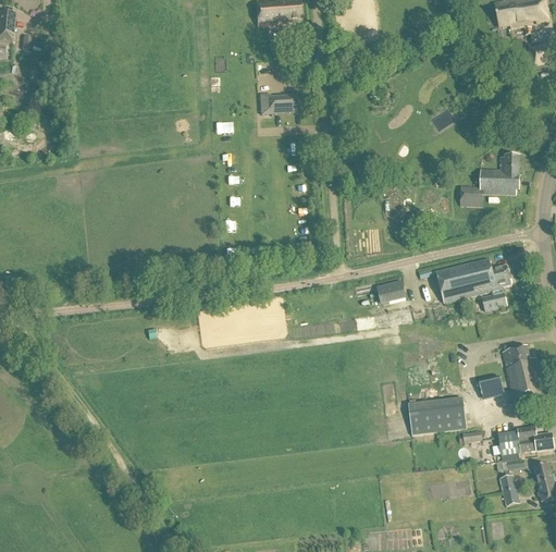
[(255,0),(256,23),(273,22),(273,23),(291,22),(291,19),(300,19),(299,0),(294,0),(276,0),(276,1),(269,1),(269,0),(255,0)]
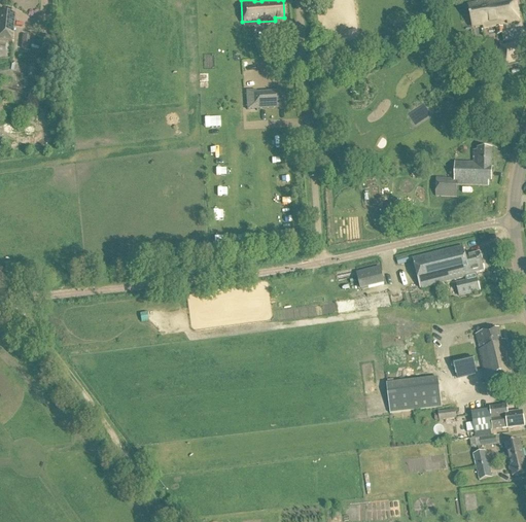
[(519,18),(515,0),(472,0),(467,1),(471,23),(482,21),(483,25),(496,23),(496,25),(495,25),(496,32),(502,31),(501,24),(500,24),(500,22),(501,22),(500,18),(506,16),(506,20),(519,18)]
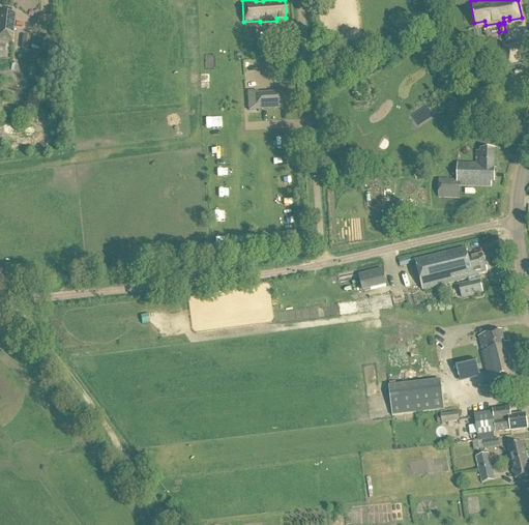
[(0,36),(11,38),(15,11),(0,9),(0,36)]
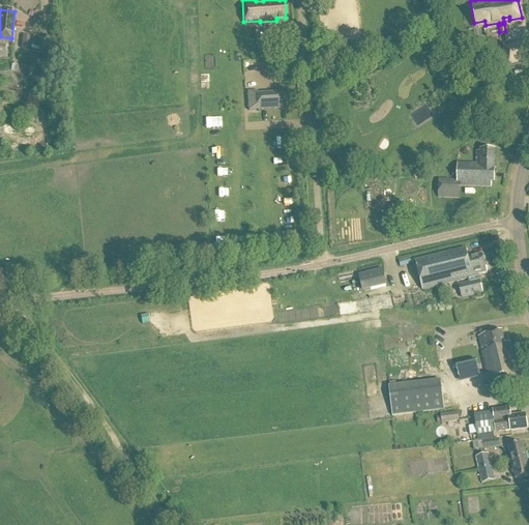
[(21,32),(20,46),(29,47),(30,33),(21,32)]
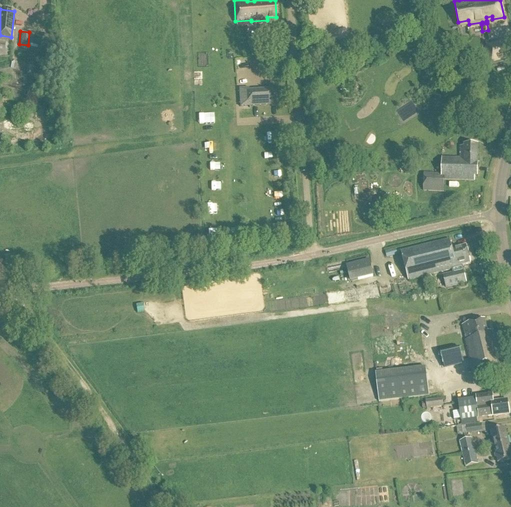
[(490,62),(510,56),(505,37),(485,43),(490,62)]
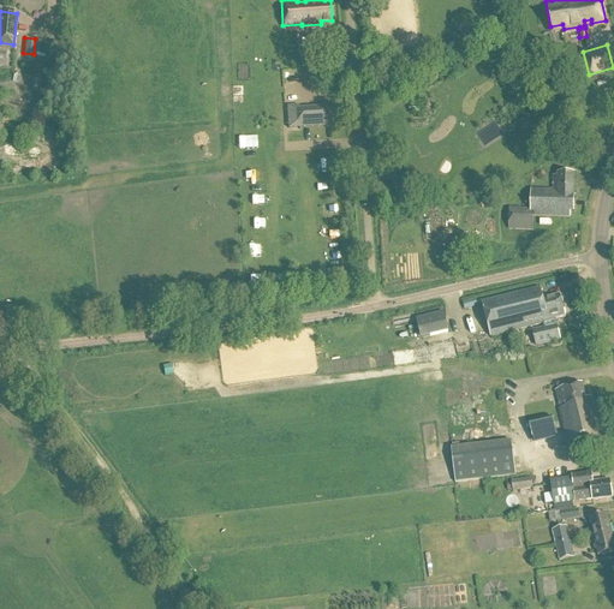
[(297,101),(285,102),(286,124),(294,124),(332,121),(331,100),(322,100),(322,105),(297,106),(297,101)]
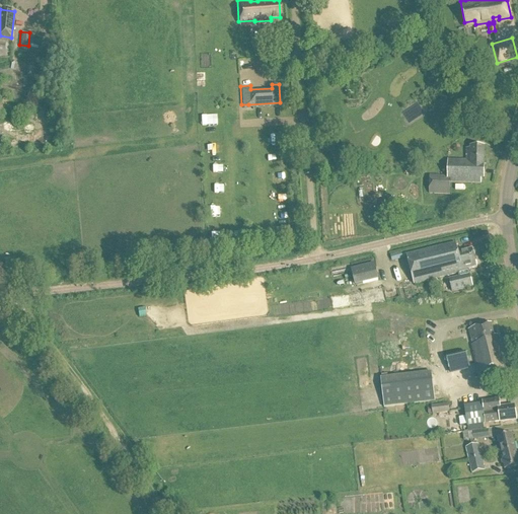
[(485,143),(470,143),(469,146),(466,146),(465,157),(447,156),(446,172),(429,172),(428,191),(449,191),(449,179),(481,179),(481,162),(484,162),(485,143)]
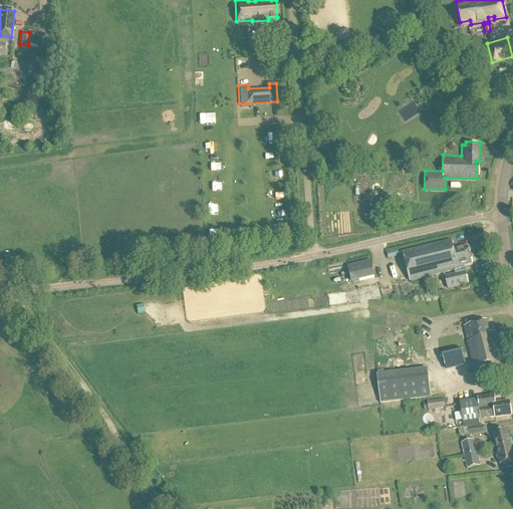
[(453,267),(463,265),(463,262),(471,260),(467,244),(454,247),(451,237),(402,250),(410,278),(453,267)]
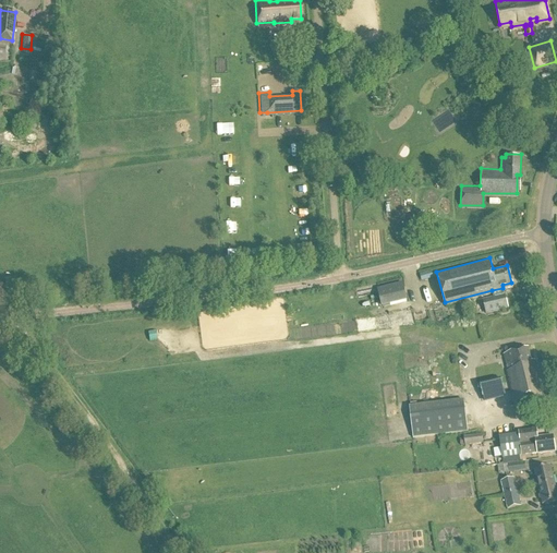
[(380,303),(386,302),(408,297),(403,279),(376,286),(380,303)]
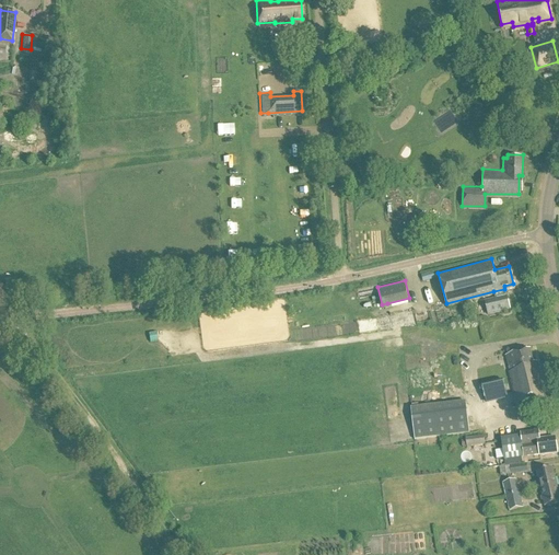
[(509,305),(505,293),(495,296),(484,299),(487,311),(509,305)]
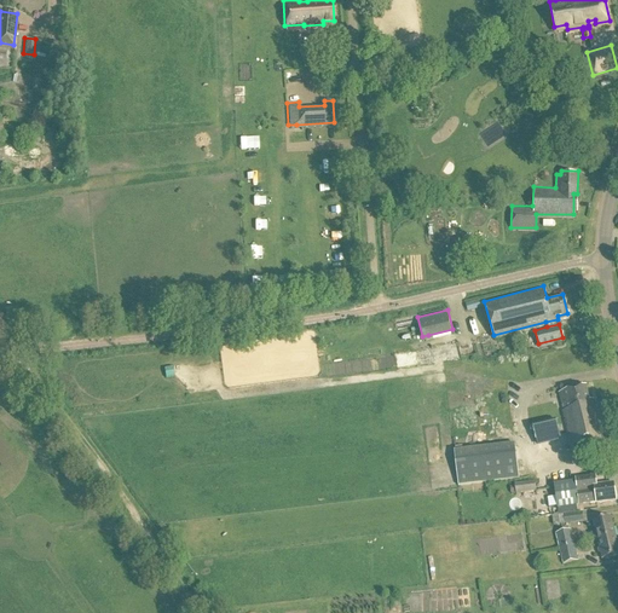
[(584,385),(558,391),(560,397),(562,409),(567,431),(571,445),(604,438),(594,397),(588,399),(584,385)]
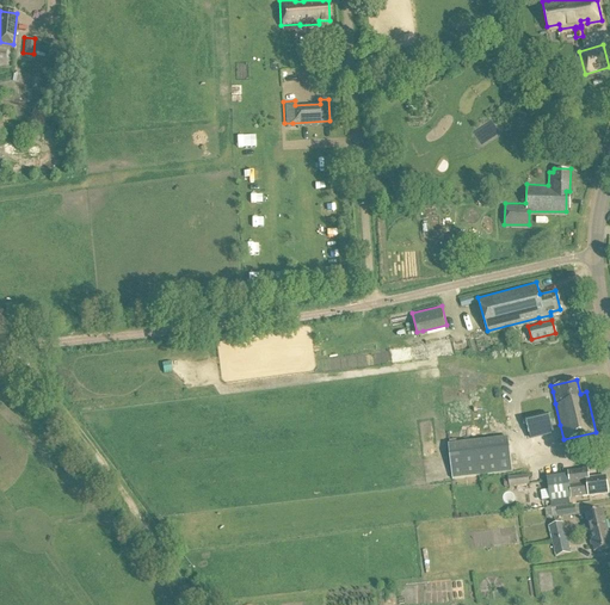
[(506,436),(447,442),(450,476),(511,468),(506,436)]
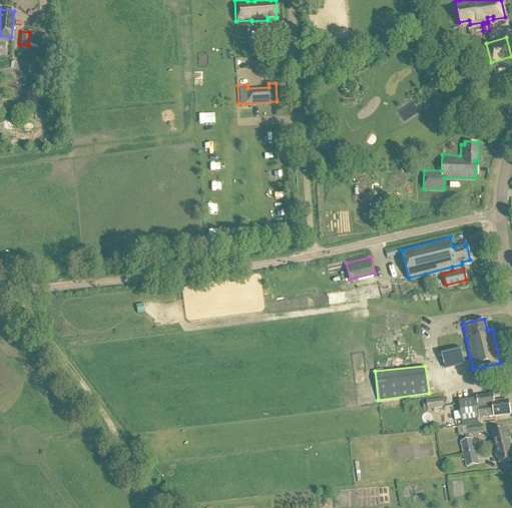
[(460,408),(454,409),(456,425),(463,424),(479,421),(478,416),(494,414),(495,415),(511,413),(508,397),(494,399),(493,391),(477,394),(477,398),(459,400),(460,408)]
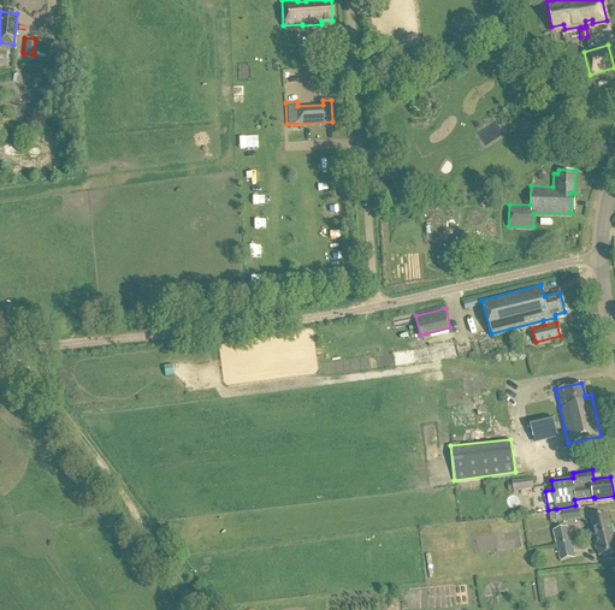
[(537,483),(536,473),(516,474),(516,484),(537,483)]
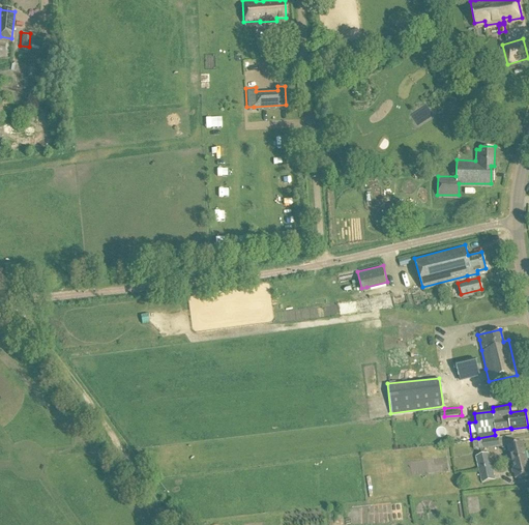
[(497,436),(481,438),(483,445),(498,443),(497,436)]
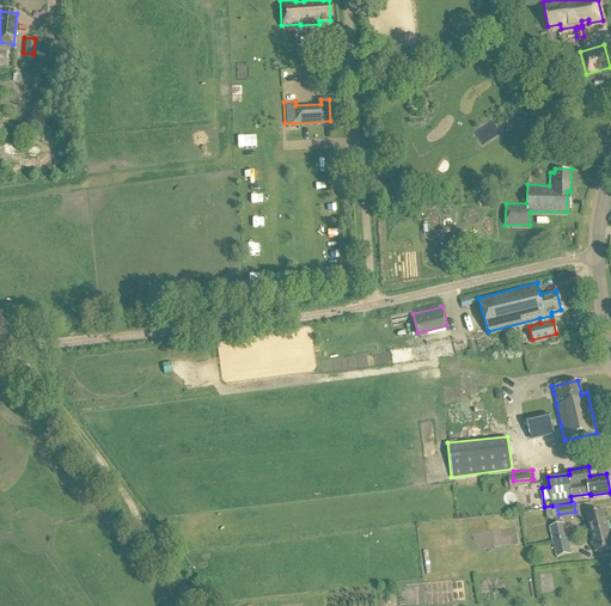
[(585,532),(591,531),(608,527),(604,508),(586,512),(587,518),(585,519),(586,524),(584,524),(585,532)]
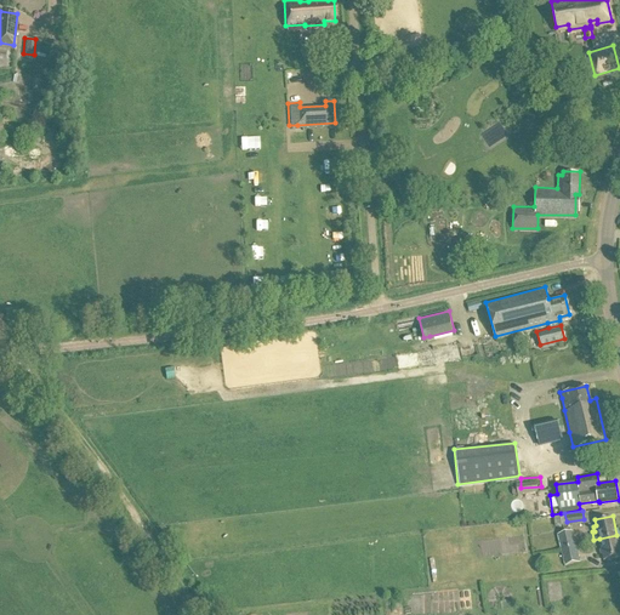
[(559,547),(575,544),(572,528),(556,531),(559,547)]
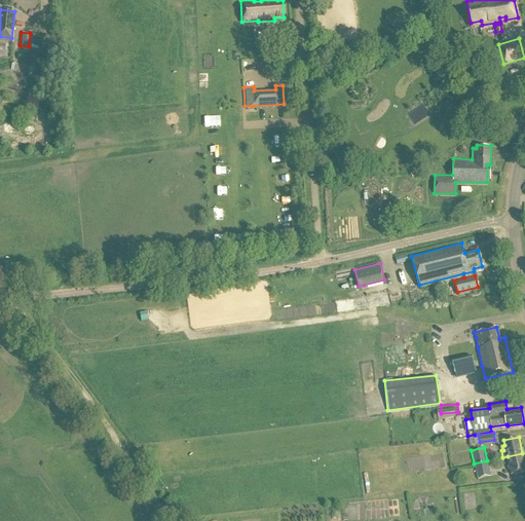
[(426,449),(427,461),(445,460),(444,449),(426,449)]
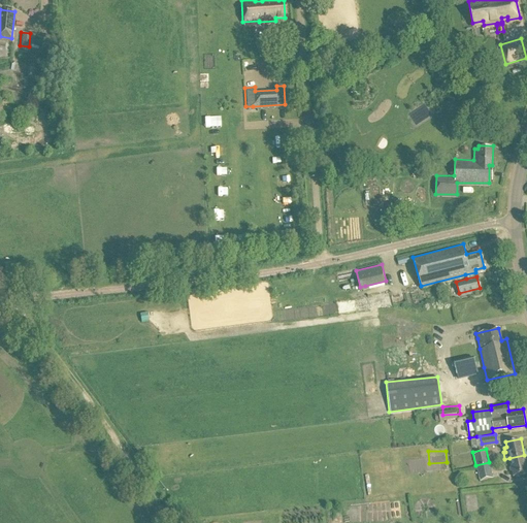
[(526,468),(524,455),(509,458),(513,474),(526,470),(526,468)]
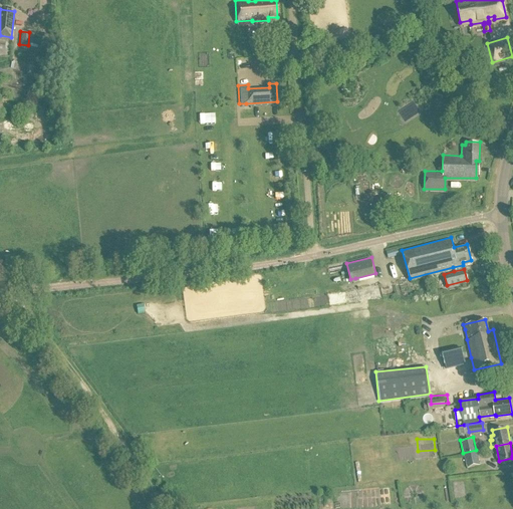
[(476,450),(463,453),(466,466),(479,463),(476,450)]
